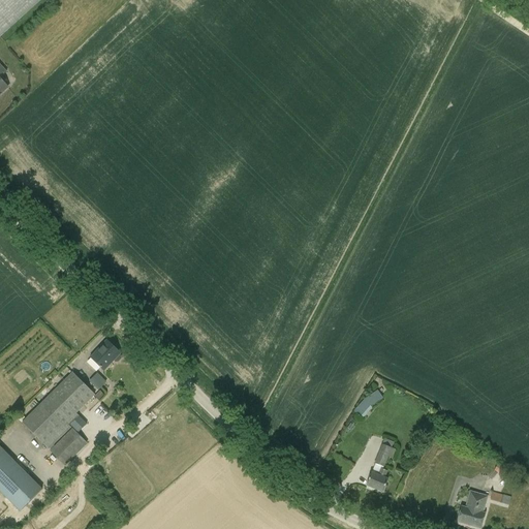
[(0,79),(7,72),(0,64),(0,37),(1,36),(41,0),(0,0),(0,95),(7,88),(0,80),(0,79)]
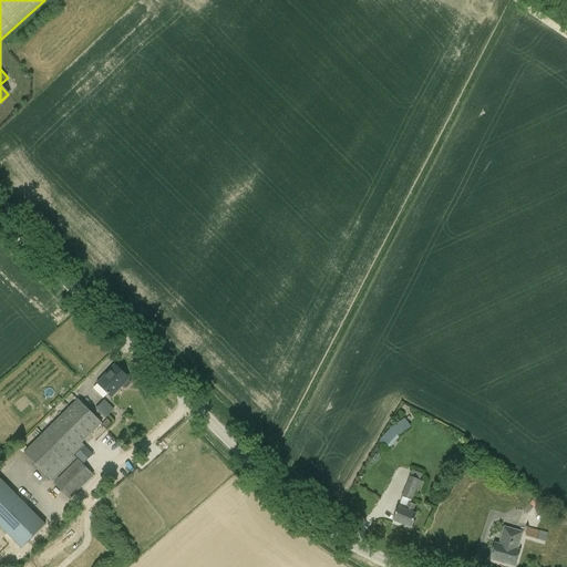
[(130,382),(129,380),(114,366),(96,384),(112,398),(122,387),(124,389),(126,389),(130,385),(130,382)]
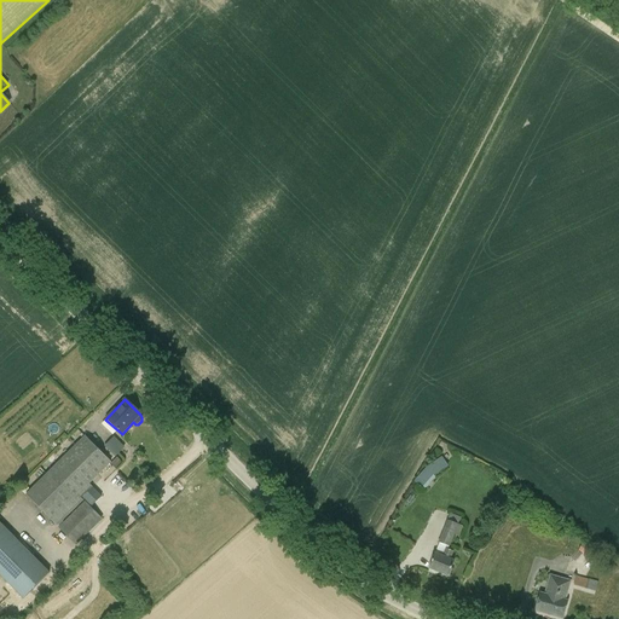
[(19,489),(25,495),(57,526),(58,525),(61,527),(58,528),(76,547),(102,520),(85,502),(64,524),(62,521),(82,502),(81,499),(92,487),(90,485),(110,463),(85,437),(30,490),(24,484),(19,489)]
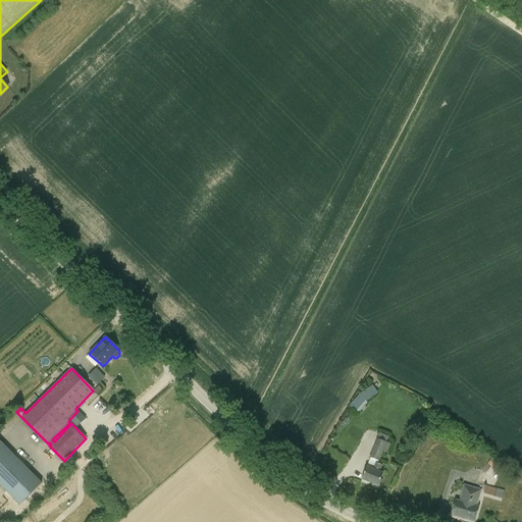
[(105,378),(96,369),(88,377),(97,385),(105,378)]
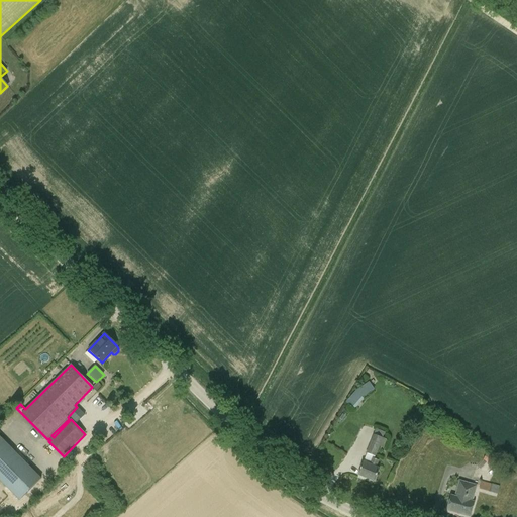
[(369,381),(356,390),(345,402),(354,409),(364,399),(362,397),(374,389),(369,381)]
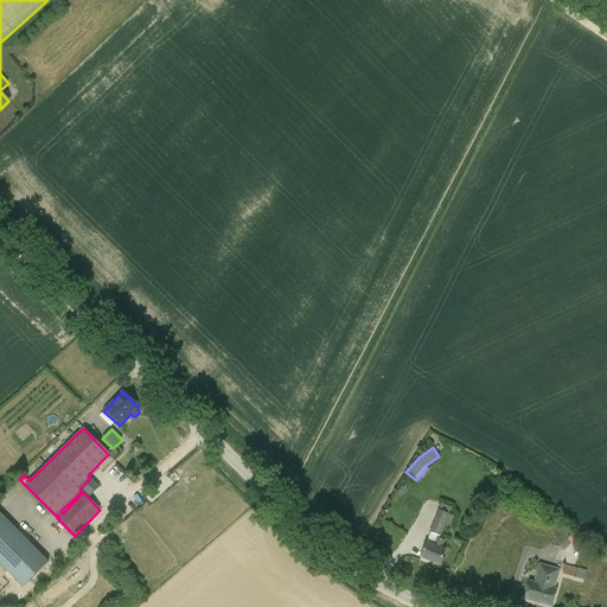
[(430,532),(440,536),(441,537),(446,524),(449,526),(454,517),(448,515),(452,508),(441,504),(439,510),(438,510),(429,532),(430,532)]
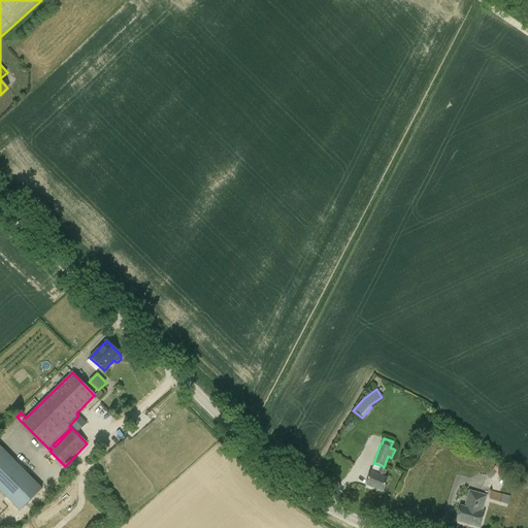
[(0,491),(20,512),(42,489),(0,447),(0,491)]
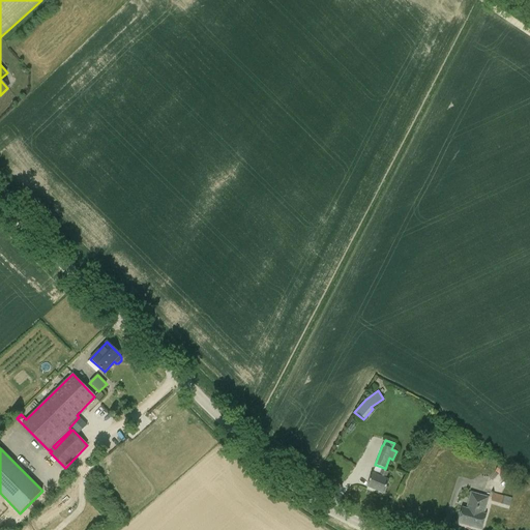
[(500,461),(494,472),(508,479),(514,469),(500,461)]
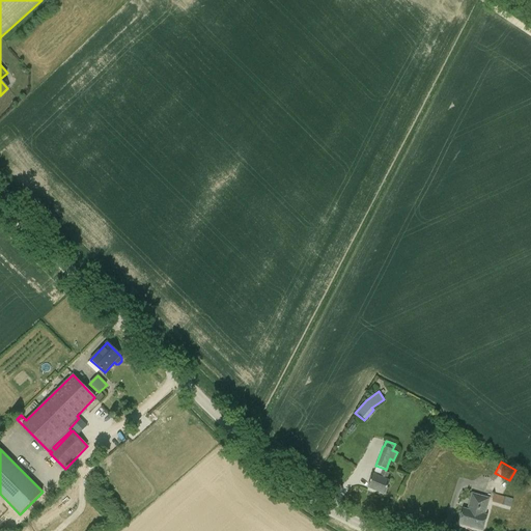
[(380,477),(373,475),(372,475),(367,488),(385,495),(390,481),(386,480),(389,473),(384,471),(383,471),(380,477)]
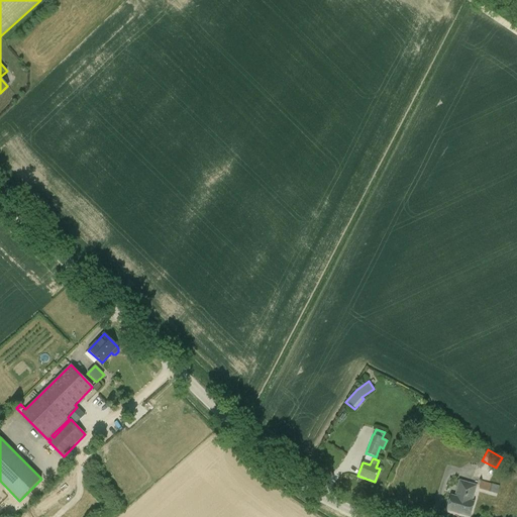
[(474,502),(473,502),(477,485),(458,480),(454,497),(450,496),(446,511),(470,516),(474,502)]
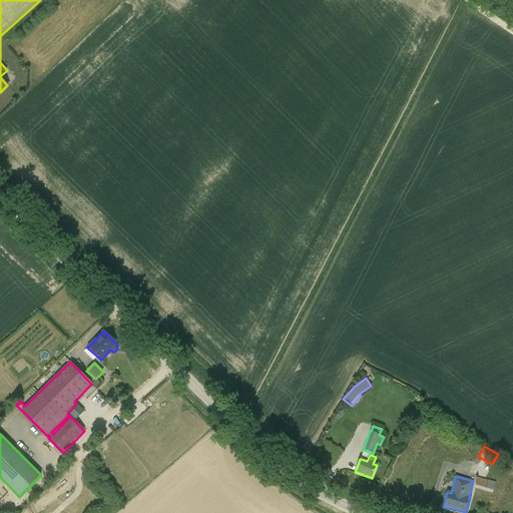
[(477,477),(475,485),(493,490),(495,482),(477,477)]
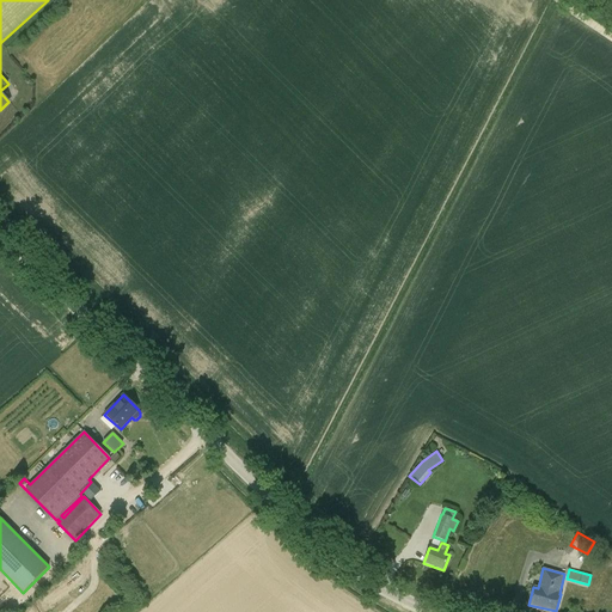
All buildings are outlined.
